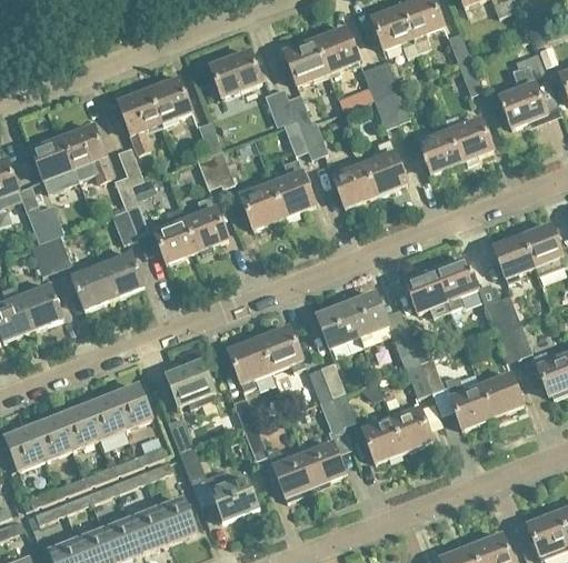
[(444,26),(434,0),(419,0),(414,2),(414,0),(406,0),(399,2),(418,53),(430,49),(425,33),(444,26)]
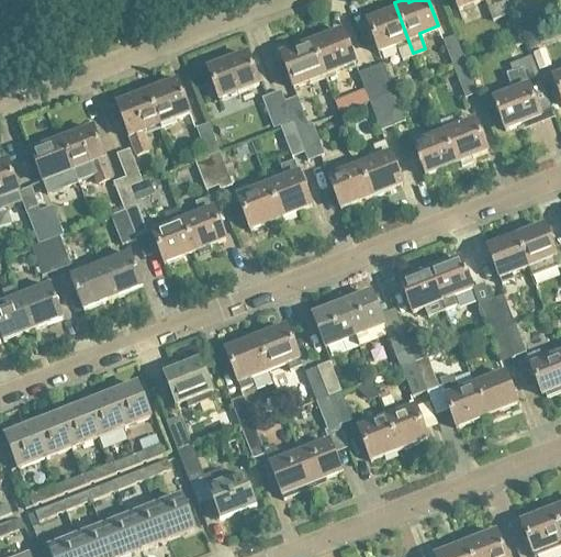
[(455,0),(458,7),(475,0),(485,0),(492,17),(511,9),(507,0),(455,0)]
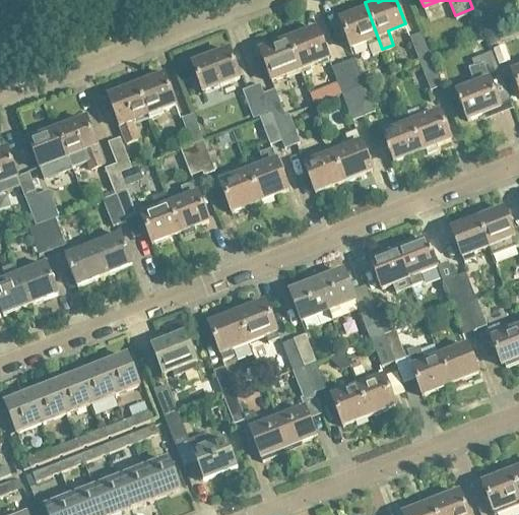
[(382,49),(365,2),(352,7),(353,11),(338,17),(348,46),(366,39),(371,53),(382,49)]
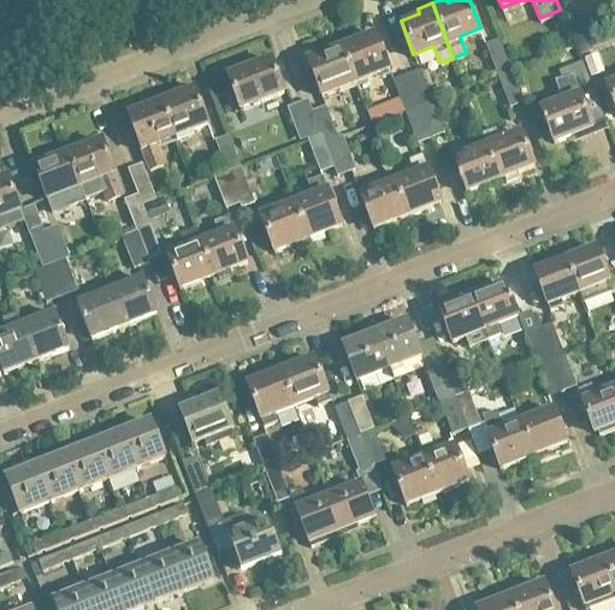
[(389,66),(376,30),(342,43),(355,80),(389,66)]
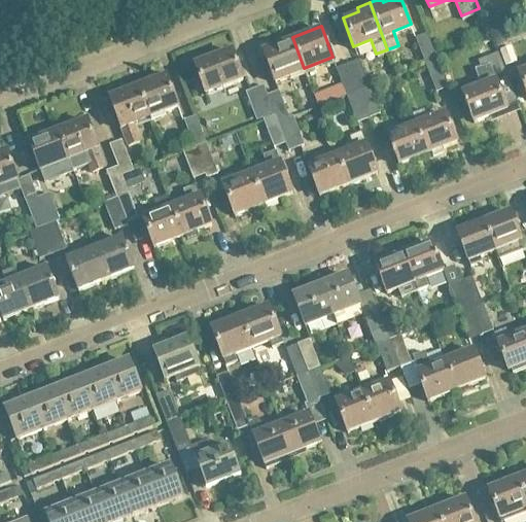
[(436,58),(425,30),(415,34),(425,62),(436,58)]
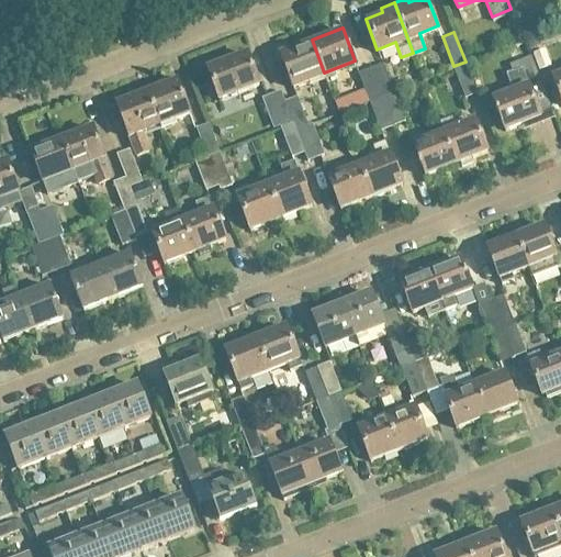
[(537,33),(526,36),(528,44),(539,40),(537,33)]
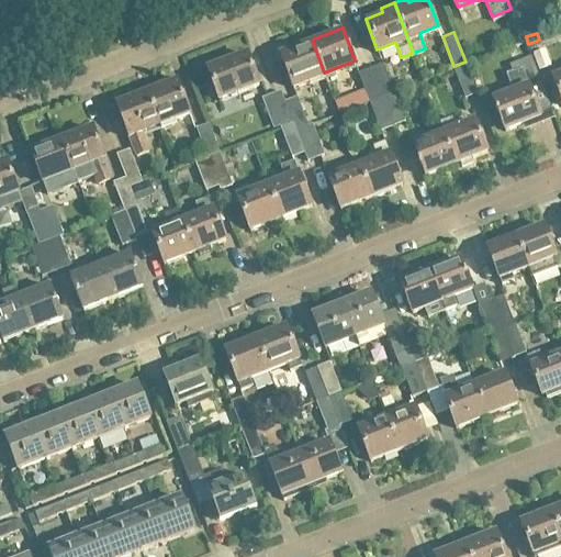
[(293,85),(324,73),(312,40),(280,52),(293,85)]
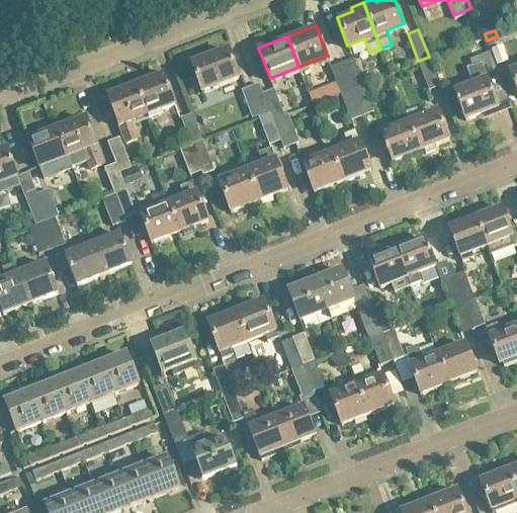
[(238,76),(227,47),(203,56),(202,52),(191,57),(192,60),(190,61),(200,89),(238,76)]
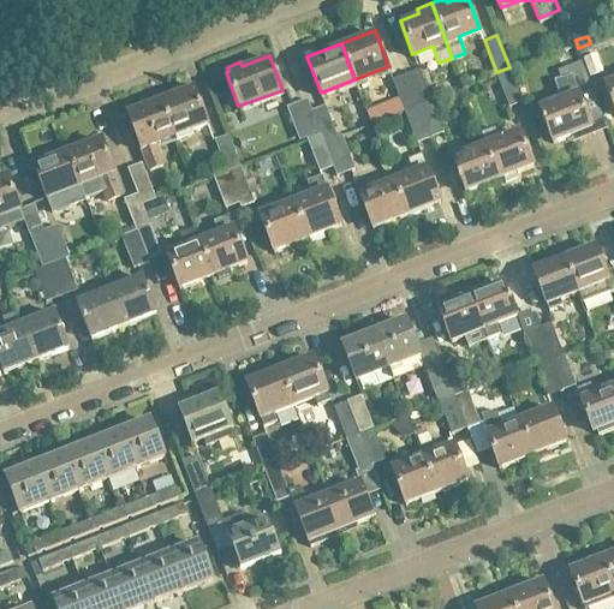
[(591,124),(579,94),(592,89),(580,58),(558,67),(560,75),(553,78),(560,96),(540,105),(544,117),(542,118),(543,121),(546,120),(553,138),(591,124)]
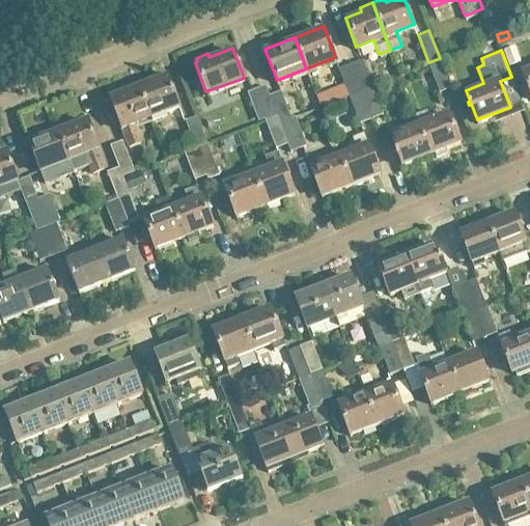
[(371,84),(361,57),(350,62),(360,88),(371,84)]
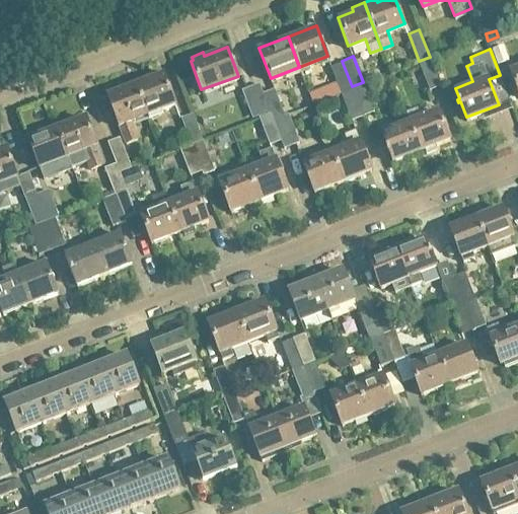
[(440,82),(430,57),(419,61),(429,86),(440,82)]
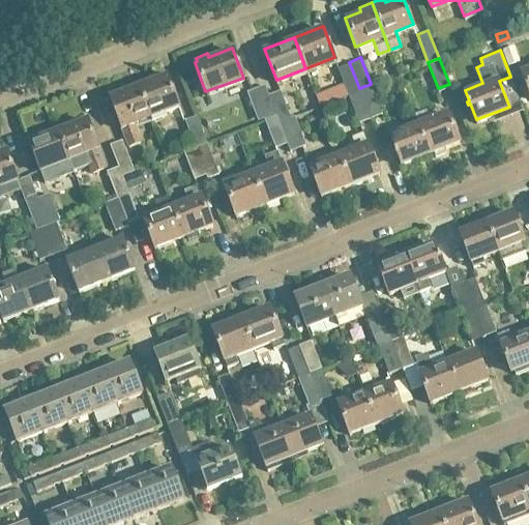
[(528,60),(519,65),(528,91),(528,60)]
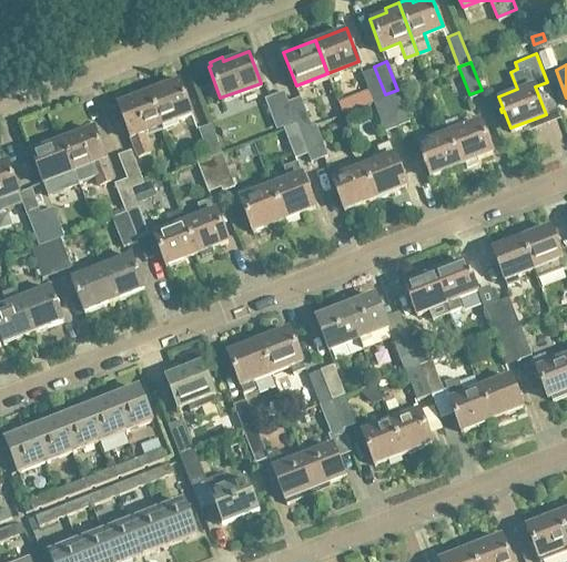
[(385,94),(374,67),(362,71),(373,100),(385,94)]
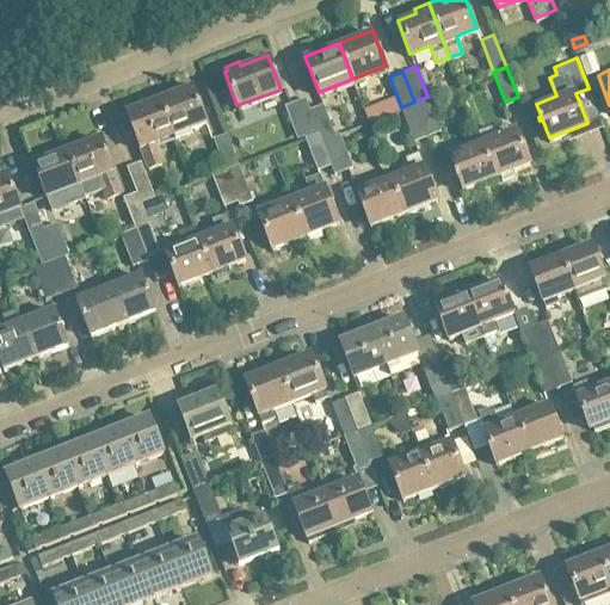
[(172,133),(204,119),(191,85),(174,91),(173,86),(159,92),(161,96),(158,97),(172,133)]
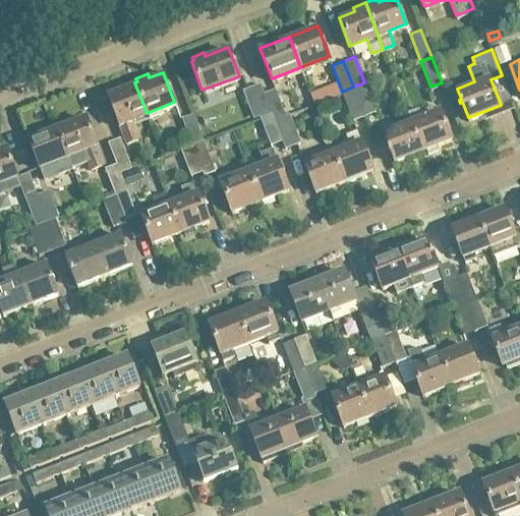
[(271,112),(263,92),(258,81),(242,88),(252,116),(258,114),(271,112)]
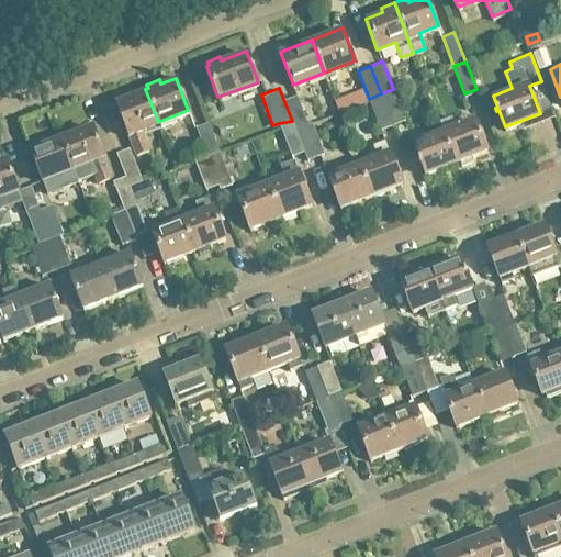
[(158,122),(145,89),(115,101),(135,152),(147,147),(139,129),(158,122)]
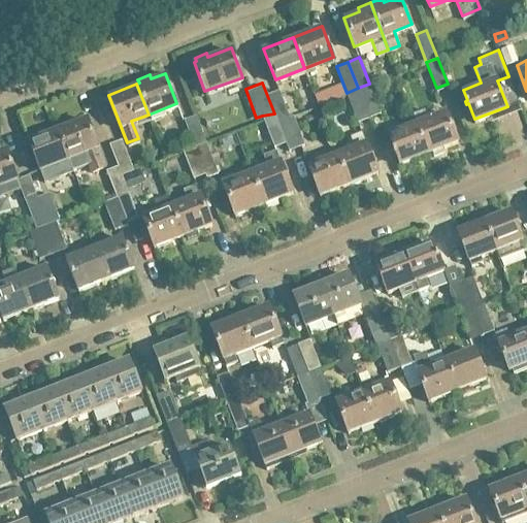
[(380,110),(369,84),(358,88),(368,115),(380,110)]
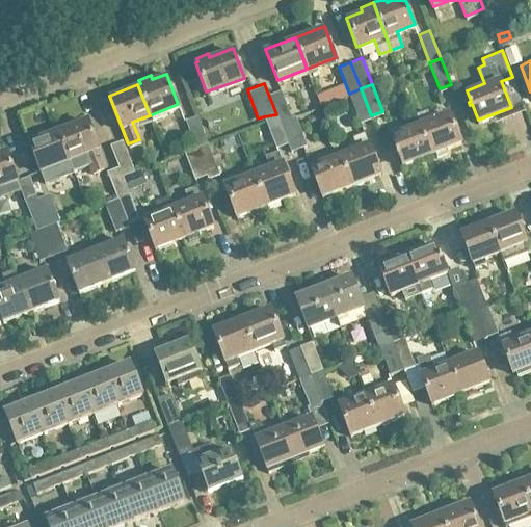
[(291,115),(281,88),(268,94),(276,114),(280,121),(291,115)]
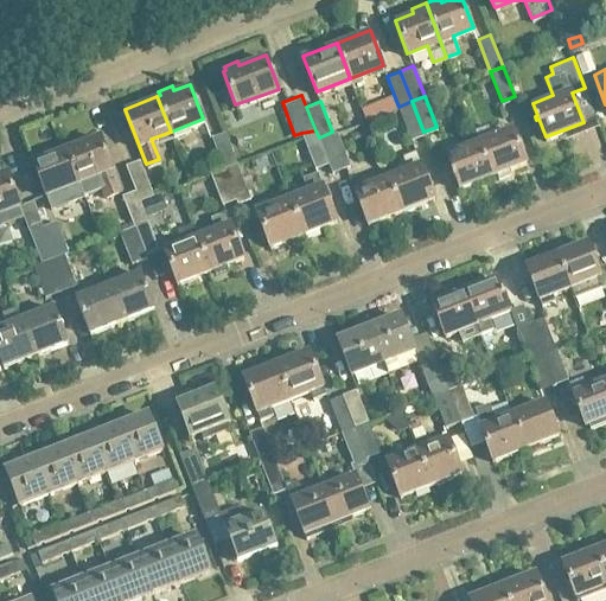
[(423,132),(412,101),(399,107),(410,138),(423,132)]
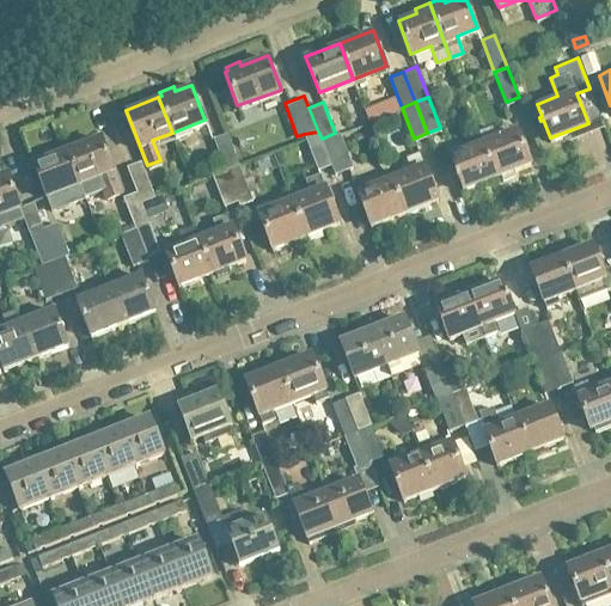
[(496,135),(492,124),(478,129),(482,141),(495,175),(500,172),(502,177),(515,172),(513,167),(530,161),(517,127),(496,135)]
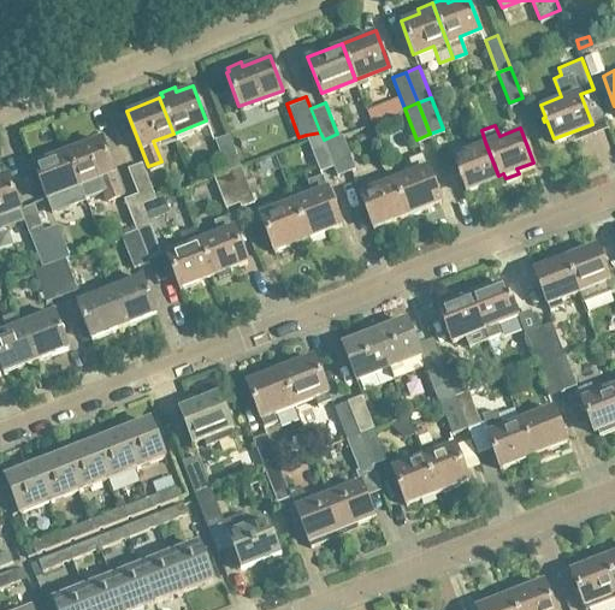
[(240,164),(226,131),(213,137),(225,169),(240,164)]
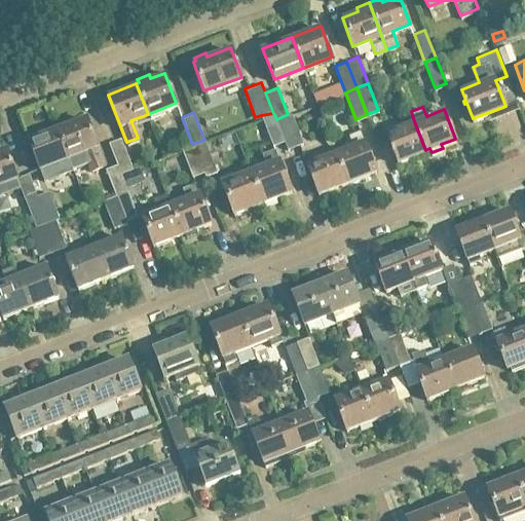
[(284,140),(276,119),(273,113),(261,115),(272,144),(284,140)]
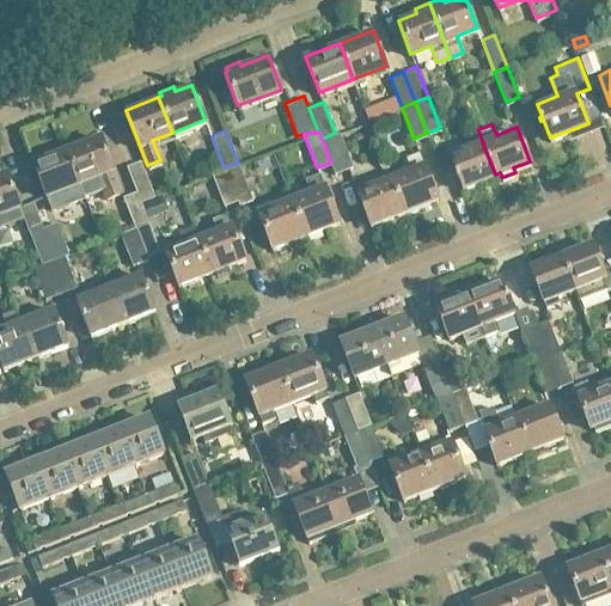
[(347,164),(335,133),(322,139),(330,163),(334,169),(347,164)]
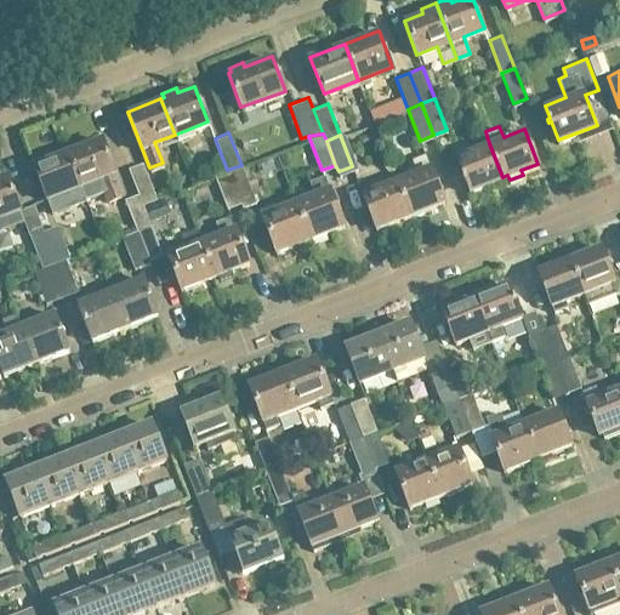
[(123,193),(101,137),(67,151),(85,198),(102,191),(106,199),(123,193)]
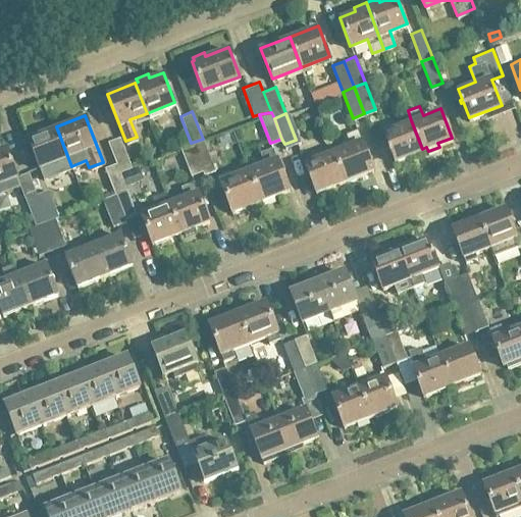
[(422,149),(411,120),(384,132),(391,147),(388,148),(389,152),(392,151),(395,159),(422,149)]
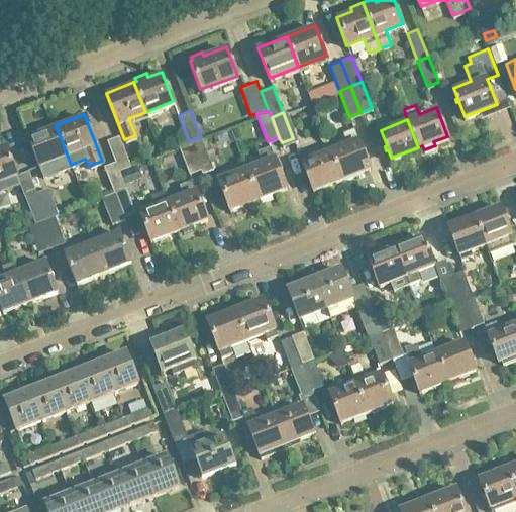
[(30,135),(27,136),(42,176),(71,165),(56,125),(41,130),(39,127),(28,131),(30,135)]
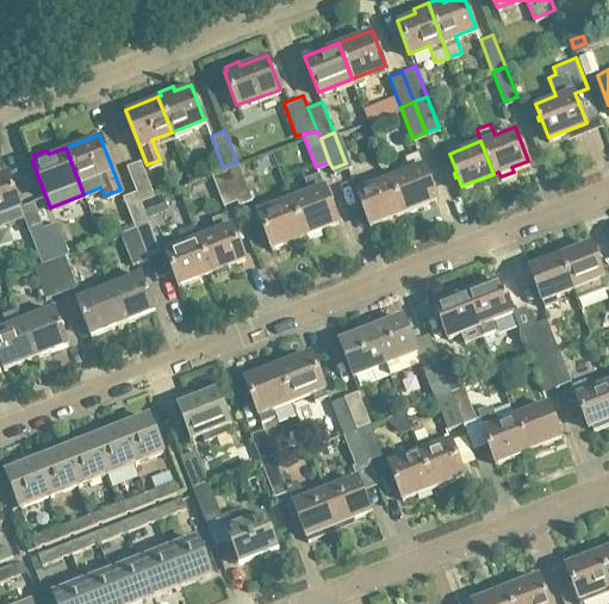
[(436,197),(423,164),(418,153),(405,157),(410,169),(390,176),(403,210),(436,197)]
